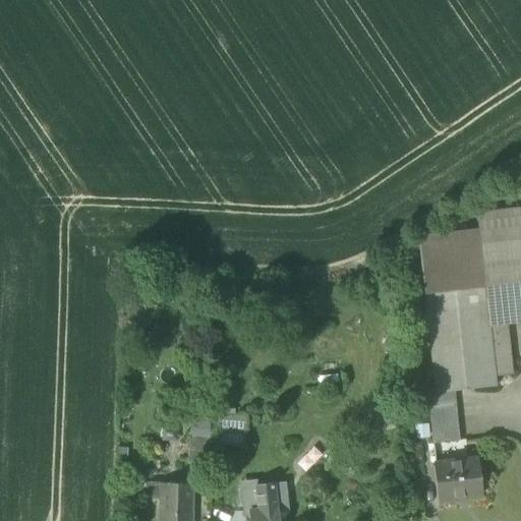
[(478,232),(479,244),(520,239),(520,208),(476,214),(478,232)]
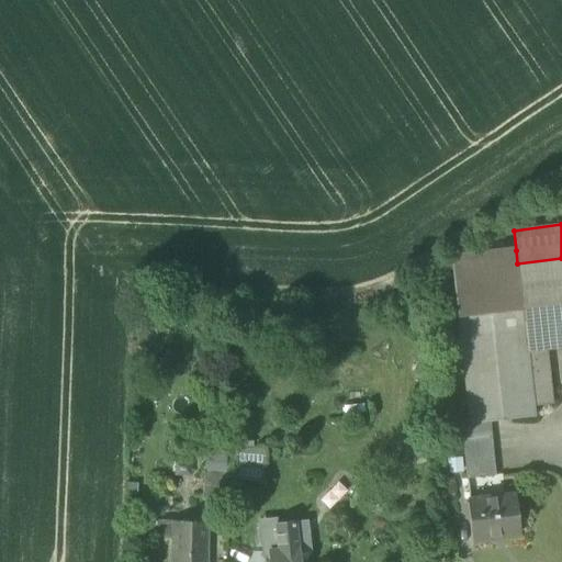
[(450,258),(457,315),(523,307),(517,263),(516,250),(450,258)]
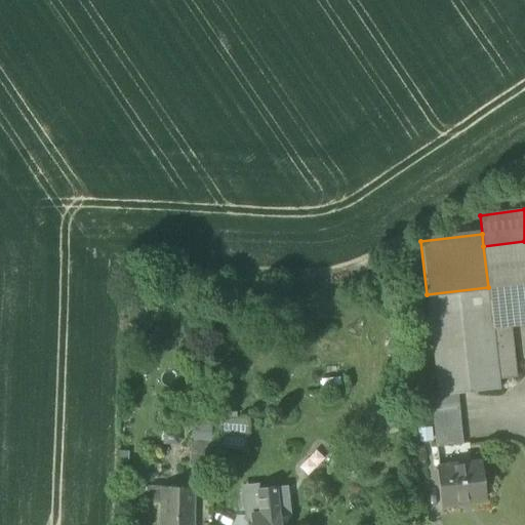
[(524,241),(483,246),(488,287),(492,329),(510,327),(524,324),(524,241)]
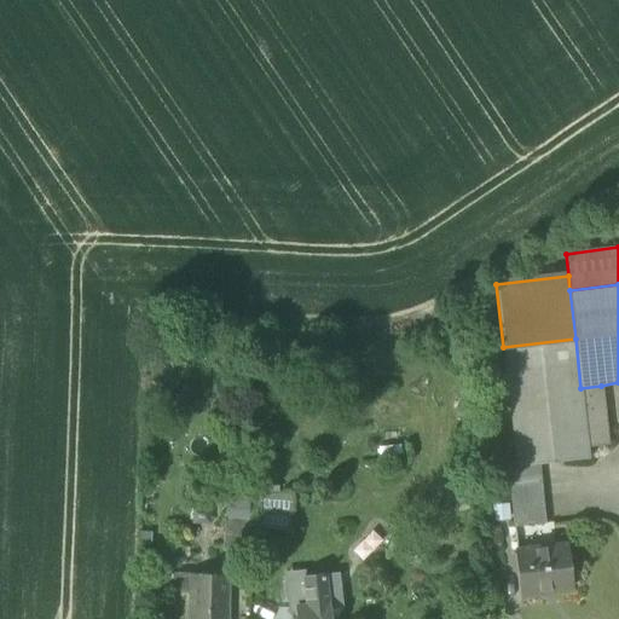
[(580,388),(576,339),(503,347),(516,466),(516,467),(539,464),(589,460),(588,447),(580,388)]
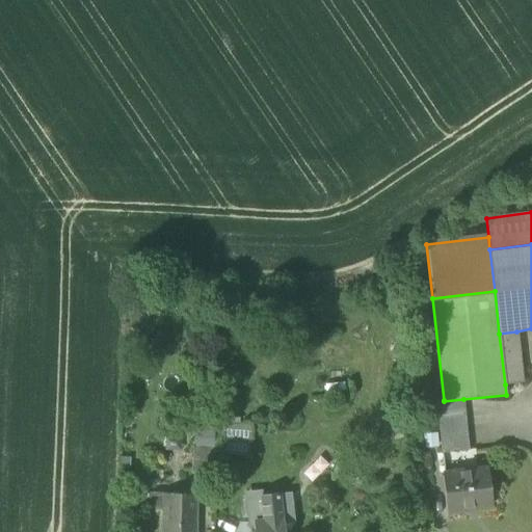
[(499,334),(505,384),(523,383),(516,331),(499,334)]
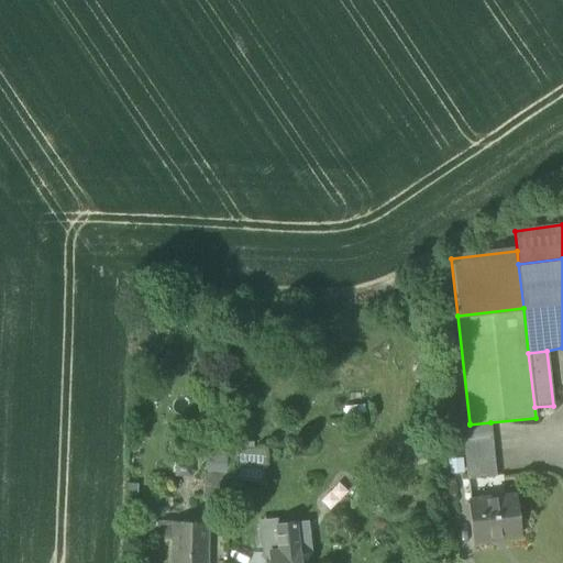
[(461,424),(468,481),(496,477),(490,422),(470,424),(470,423),(461,424)]
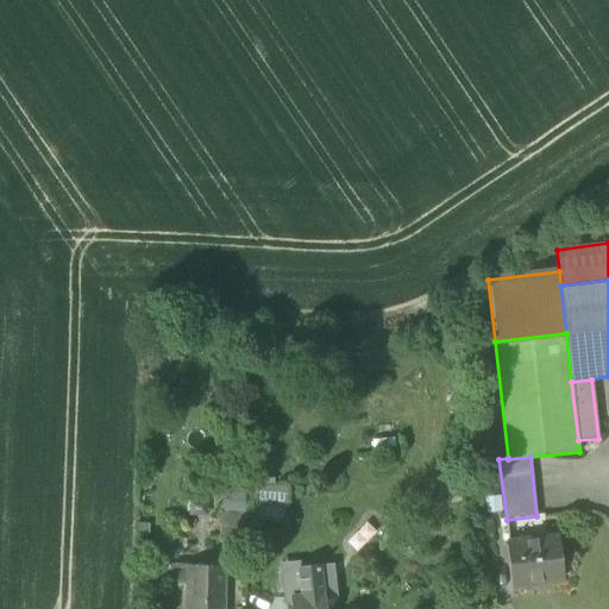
[(257,522),(287,522),(287,487),(257,487),(257,522)]
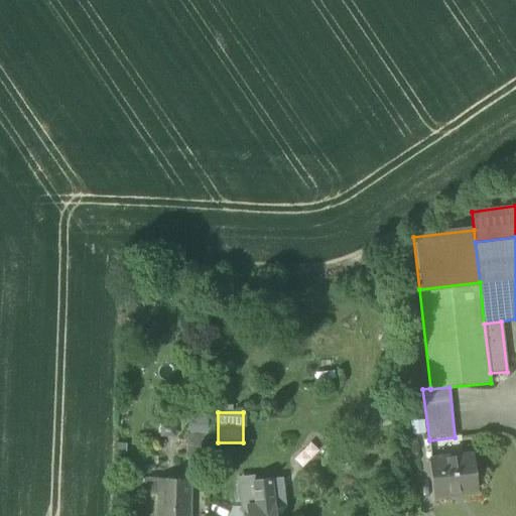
[(186,416),(186,434),(208,434),(208,416),(186,416)]
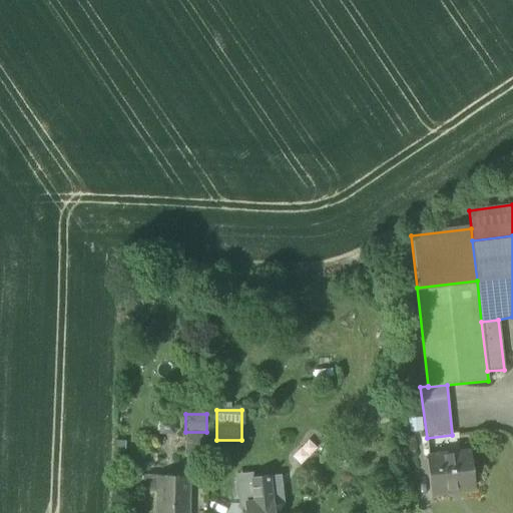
[(185,454),(206,454),(206,432),(185,432),(185,454)]
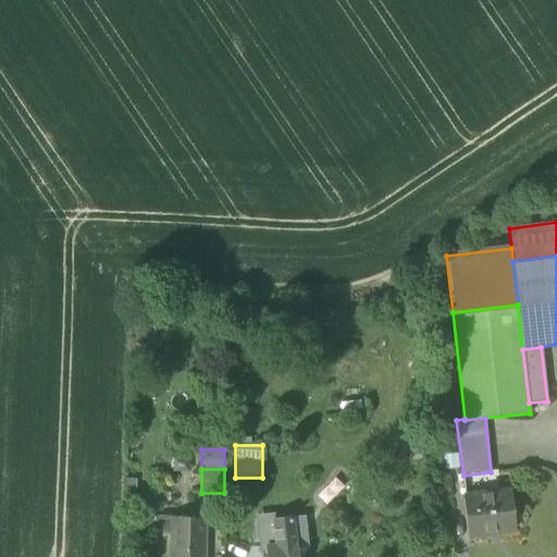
[(462,497),(467,536),(486,534),(486,532),(516,529),(511,492),(466,496),(462,497)]
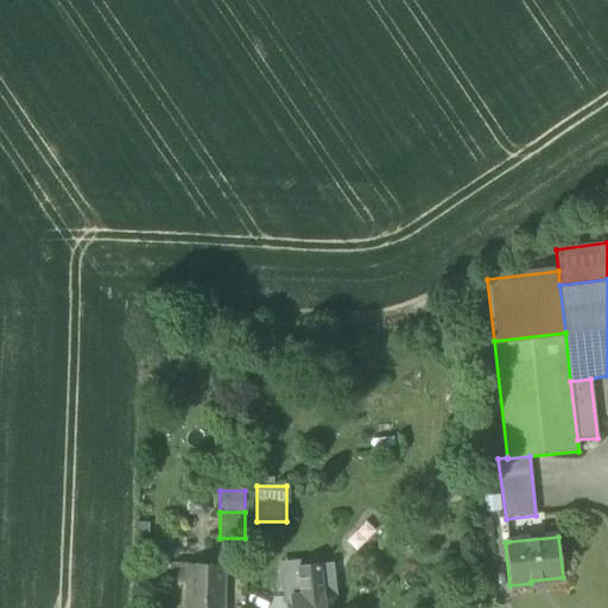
[(283,562),(285,578),(301,576),(301,569),(299,559),(283,562)]
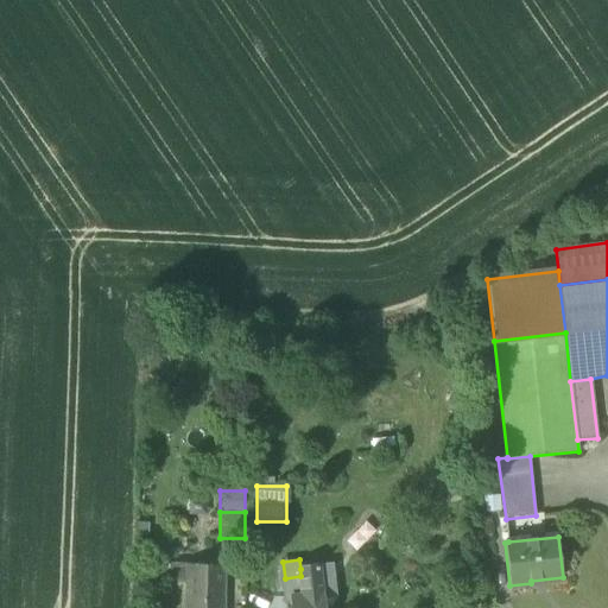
[(187,582),(187,564),(170,564),(170,581),(187,582)]
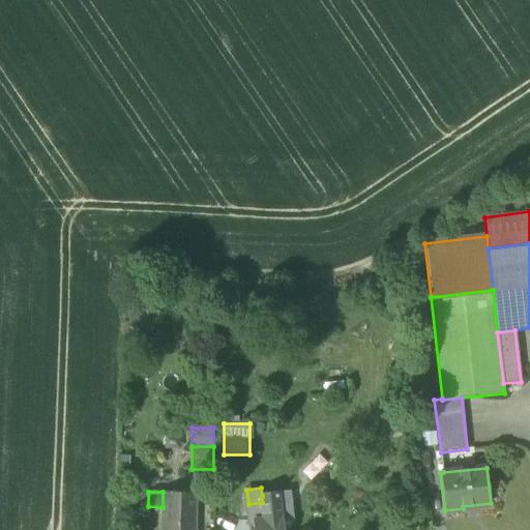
[(162,529),(194,529),(196,492),(163,492),(163,507),(162,529)]
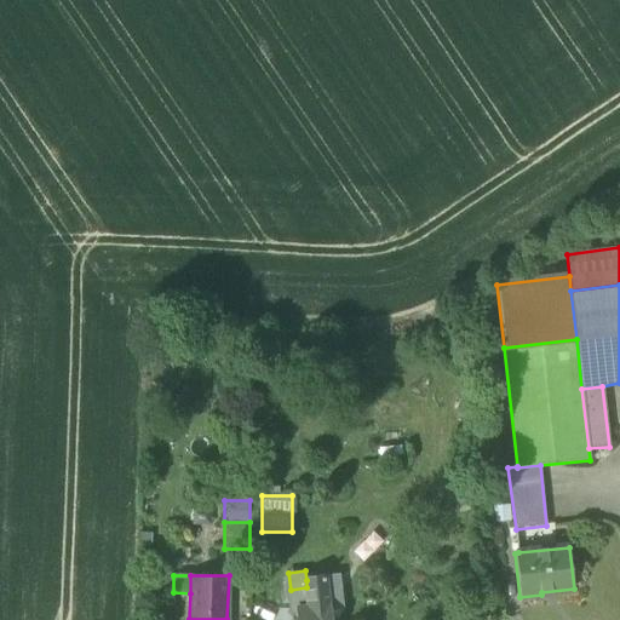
[(296,608),(297,619),(331,619),(331,618),(331,610),(329,604),(327,579),(326,578),(306,580),(306,587),(308,593),(294,596),(296,606),(296,608)]
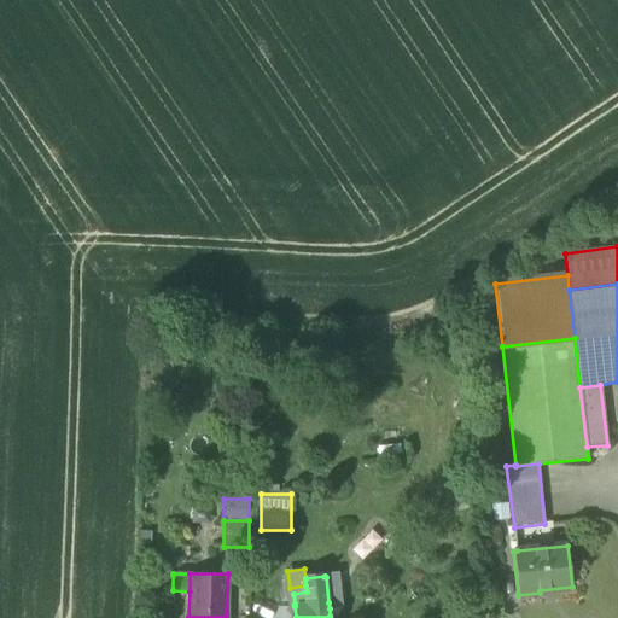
[(338,576),(326,577),(328,602),(330,608),(342,607),(338,576)]
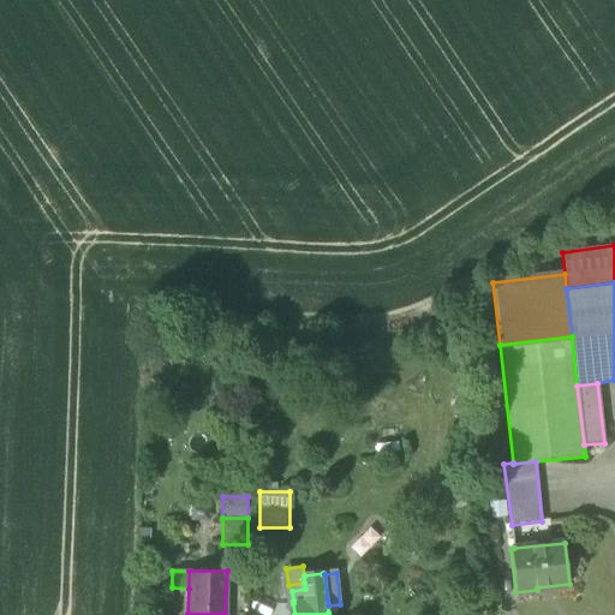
[(290,601),(293,601),(292,591),(305,589),(304,583),(288,585),(290,601)]
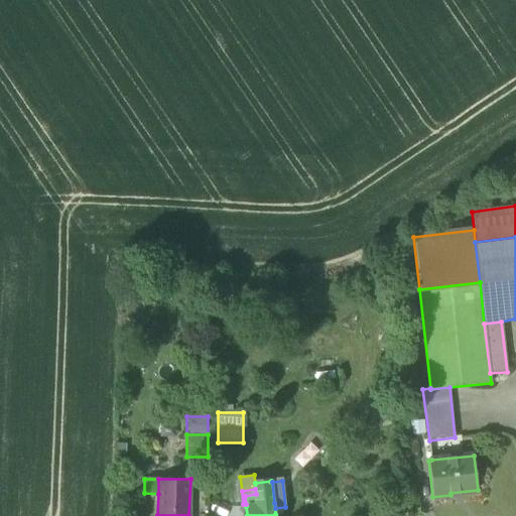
All buildings are outlined.
